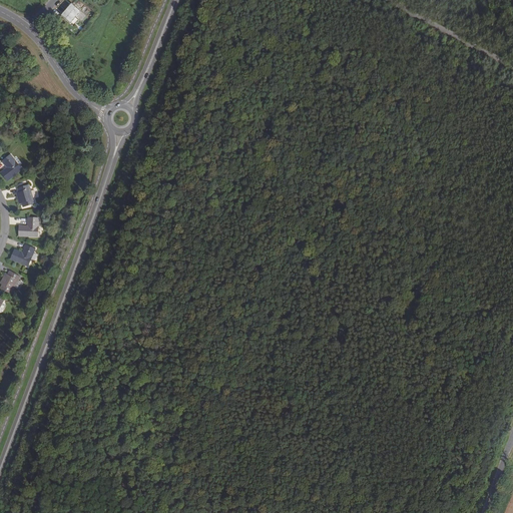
[(81,12),(72,4),(67,10),(76,17),(81,12)]
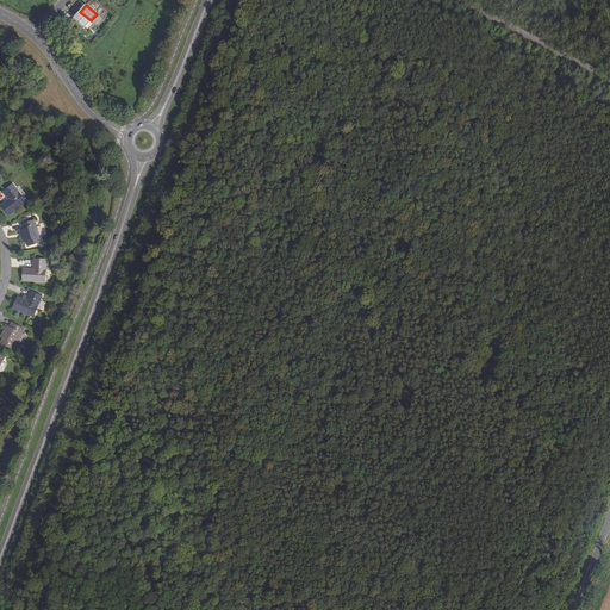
[(74,19),(85,27),(91,20),(80,12),(74,19)]
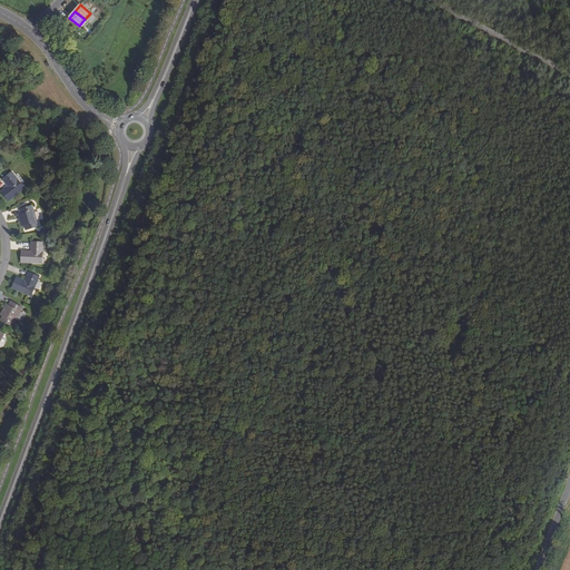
[(1,192),(9,200),(25,188),(12,173),(3,179),(9,186),(1,192)]
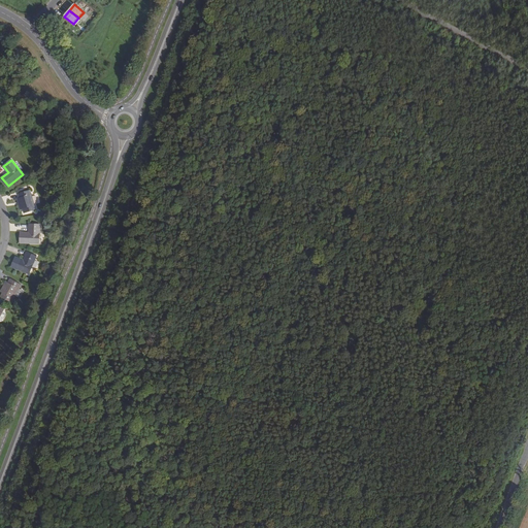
[(30,190),(19,194),(20,198),(23,209),(25,213),(36,210),(30,190)]
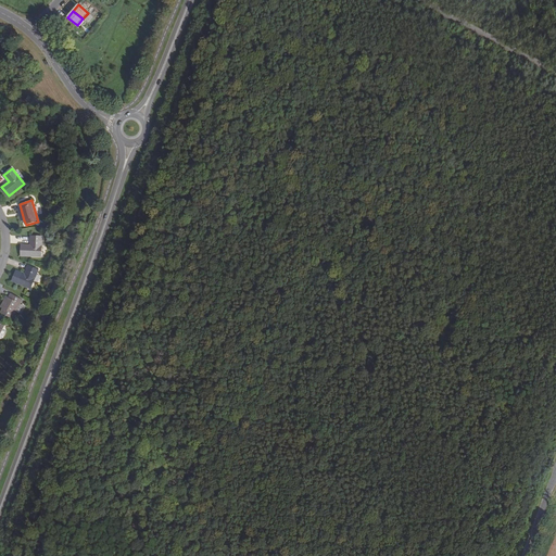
[(22,245),(22,256),(41,256),(41,237),(30,237),(30,245),(22,245)]
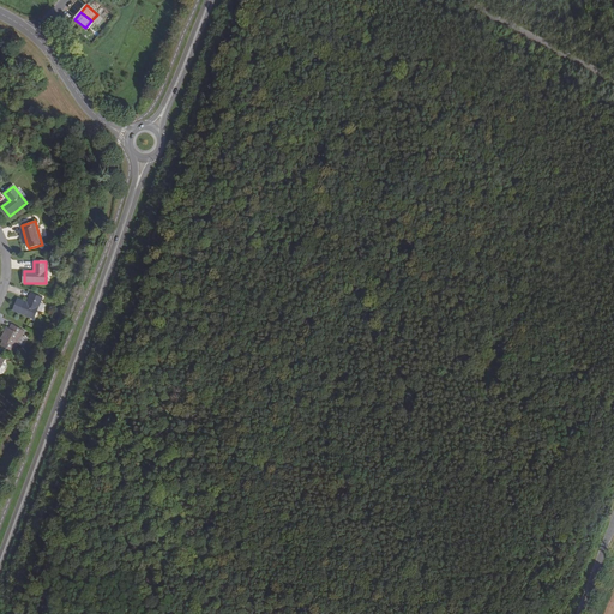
[(18,299),(13,311),(34,319),(42,299),(31,294),(28,302),(18,299)]
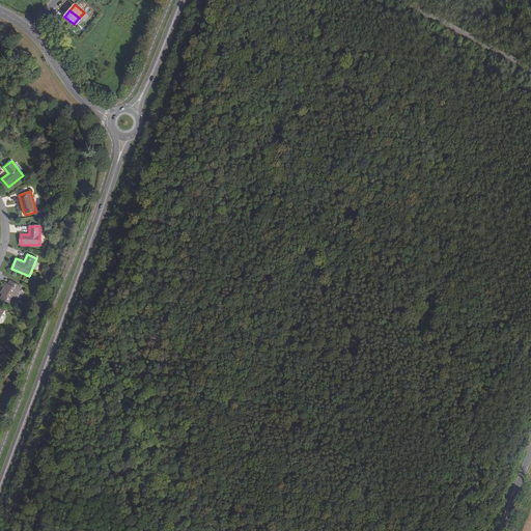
[(10,280),(8,284),(3,295),(1,299),(11,305),(22,286),(10,280)]
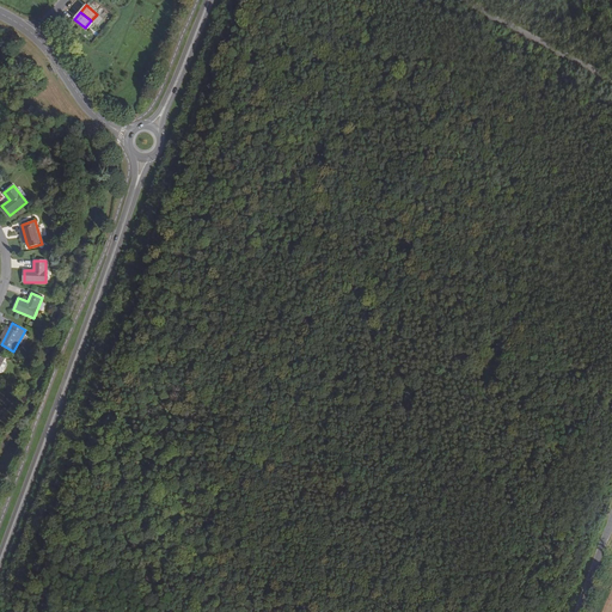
[(0,337),(0,338),(4,340),(10,328),(7,326),(0,337)]
